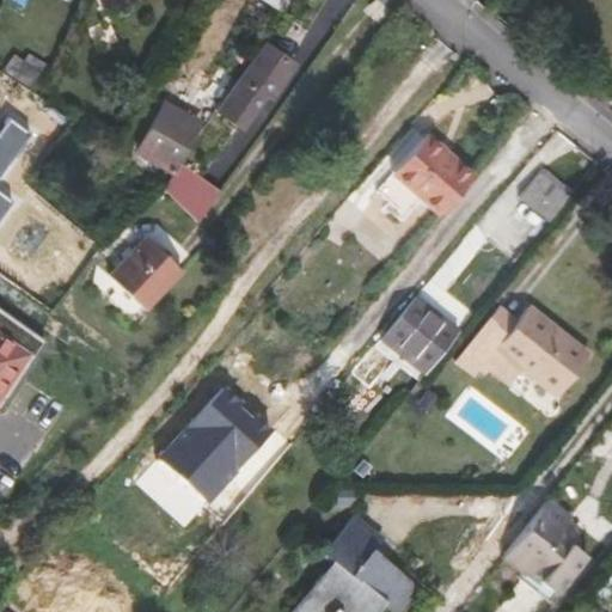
[(264,43),(215,109),(237,126),(262,92),(268,97),(293,63),(264,43)]
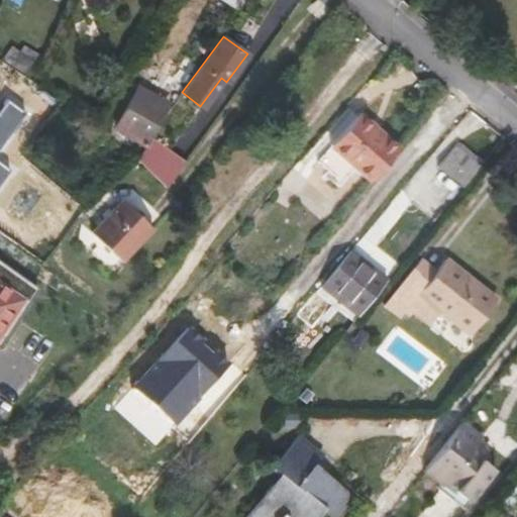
[(40,55),(22,44),(17,54),(10,64),(28,75),(40,55)]
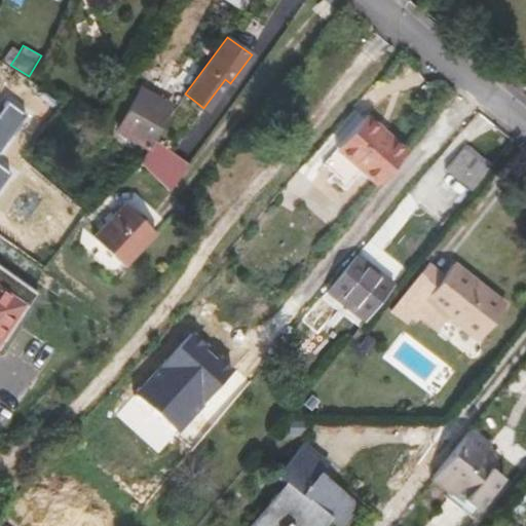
[(17,54),(8,48),(1,60),(10,66),(10,65),(17,54)]
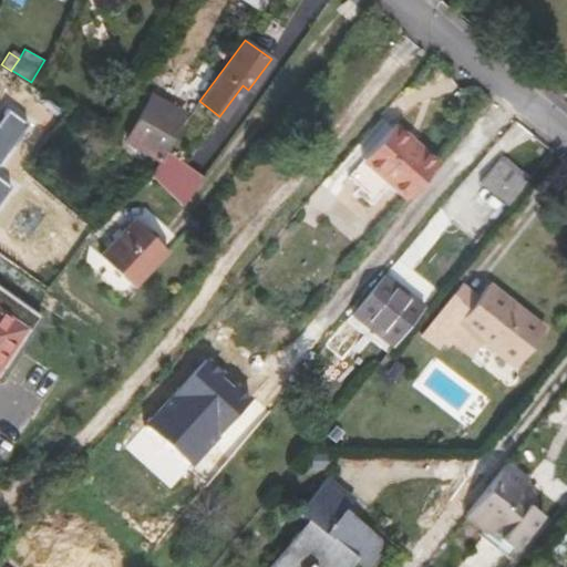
[(182,114),(150,95),(125,137),(158,156),(182,114)]
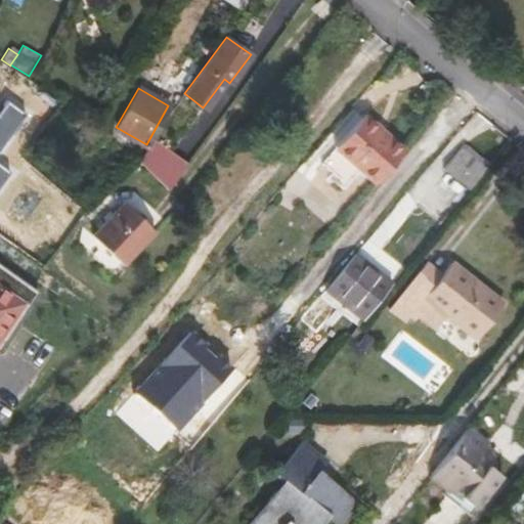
[(0,179),(7,170),(0,164),(0,148),(26,114),(6,99),(0,108),(0,179)]
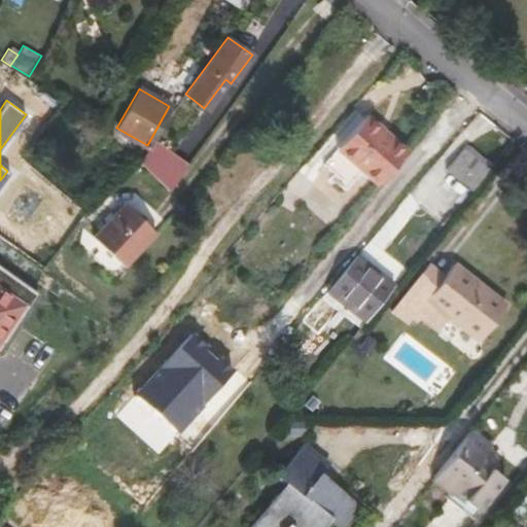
[(388,133),(366,114),(363,117),(385,136),(388,133)]
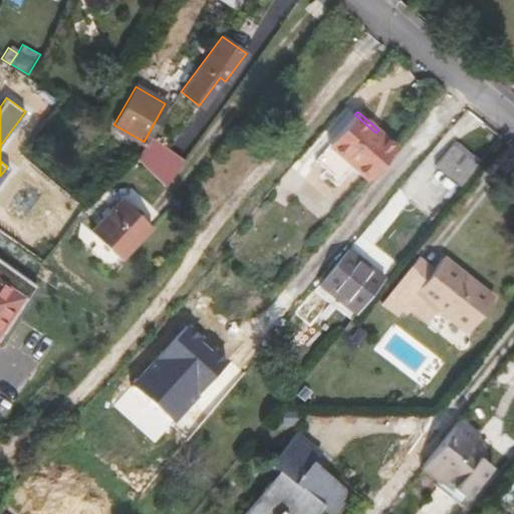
[(367,180),(397,147),(378,130),(375,133),(354,114),(328,144),(329,145),(315,161),(339,182),(353,167),(367,180)]
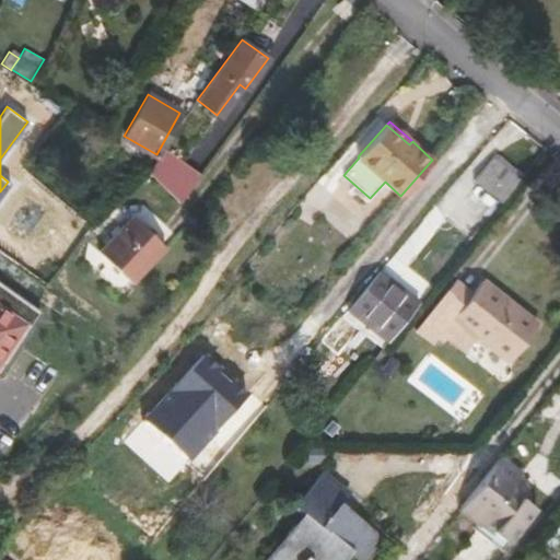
[(502,202),(524,175),(497,153),(475,181),(502,202)]
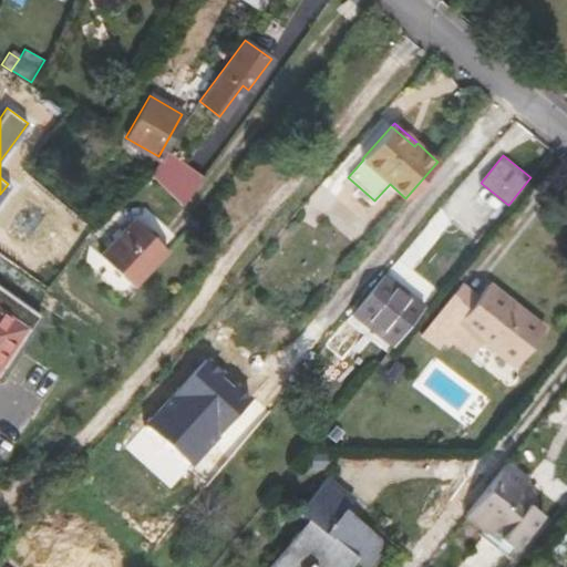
[(182,204),(197,183),(161,156),(150,173),(182,204)]
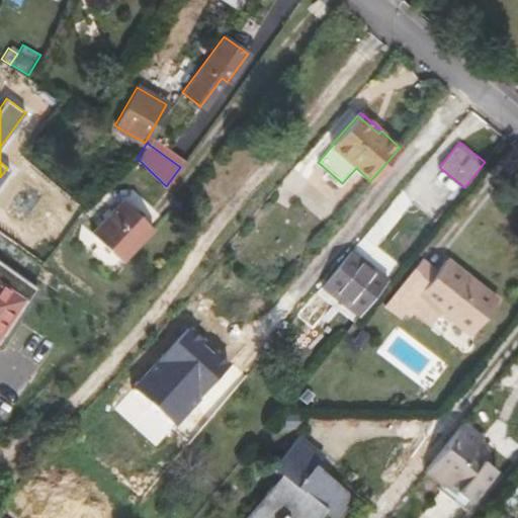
[(85,207),(82,211),(95,227),(113,207),(99,193),(85,207)]
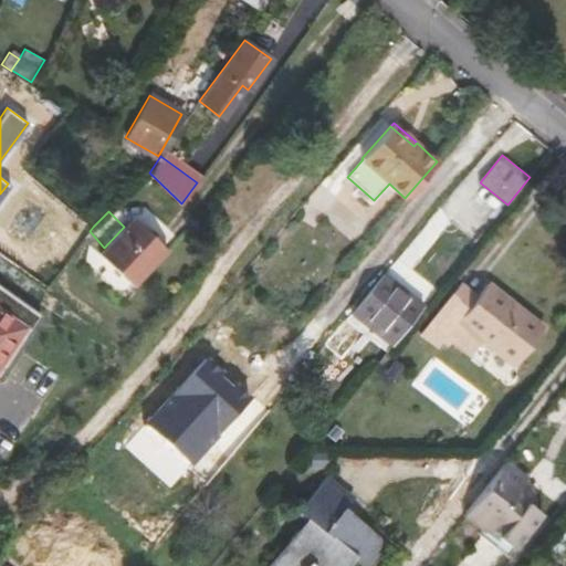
[(132,286),(166,249),(133,217),(124,227),(104,248),(97,254),(132,286)]
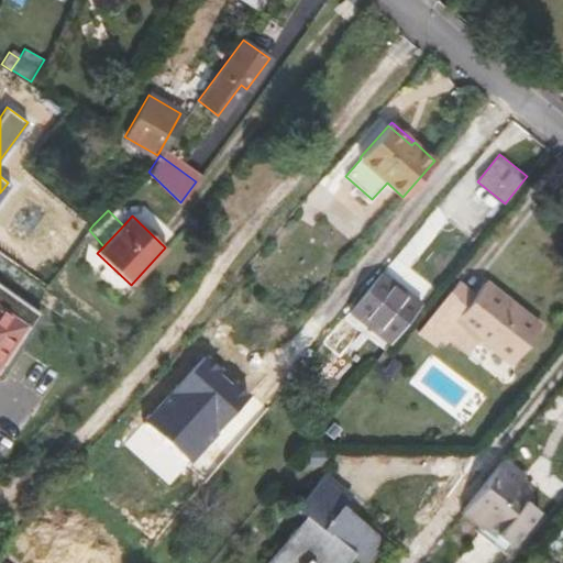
[(389,345),(421,306),(382,273),(350,313),(389,345)]
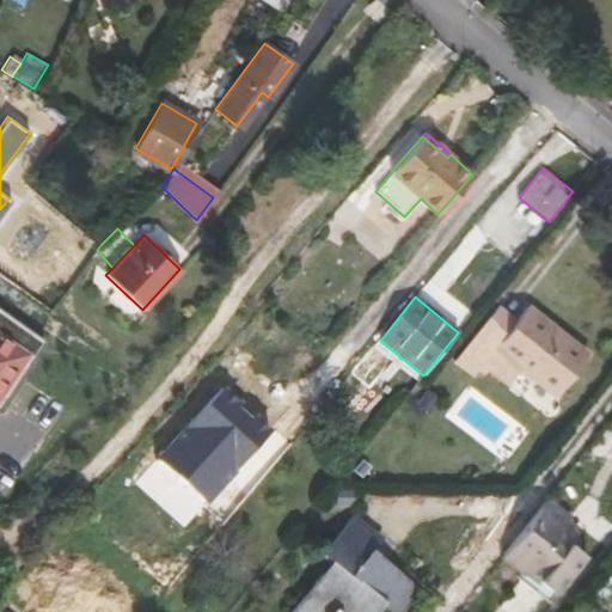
[(518,319),(500,304),(488,318),(507,334),(518,319)]
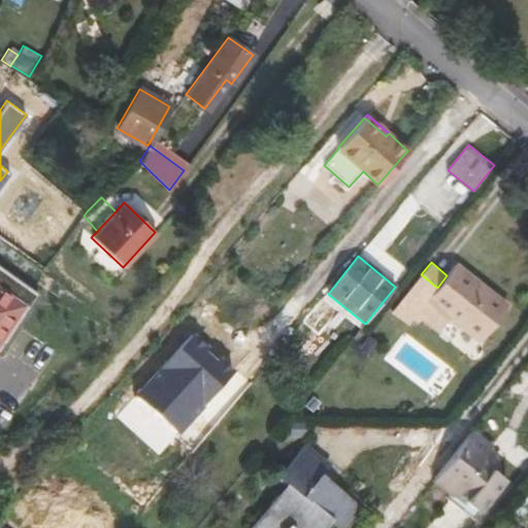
[(480,340),(507,305),(456,264),(447,275),(437,288),(421,274),(392,310),(408,325),(429,300),(480,340)]
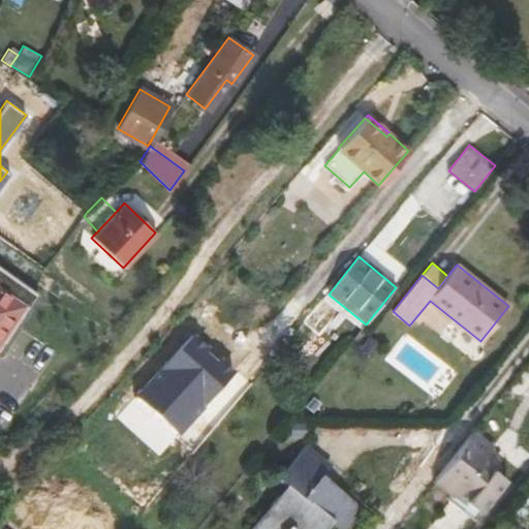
[(0,351),(38,294),(0,267),(0,351)]
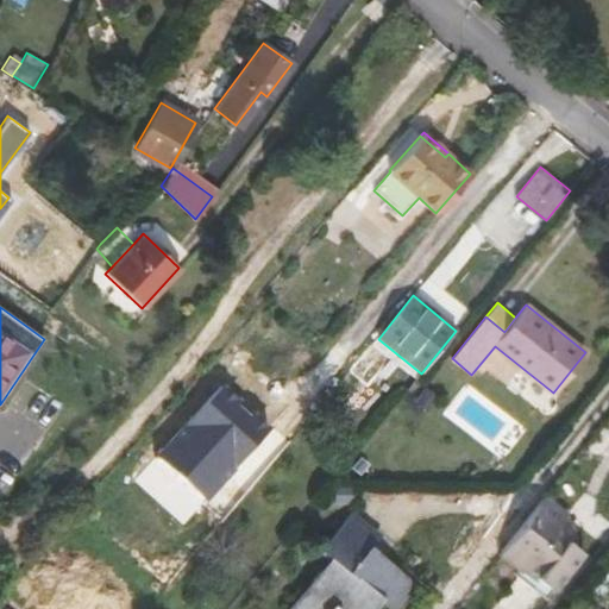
[(554,591),(584,554),(575,546),(581,538),(562,523),(570,514),(547,495),(500,556),(522,573),(526,570),(554,591)]
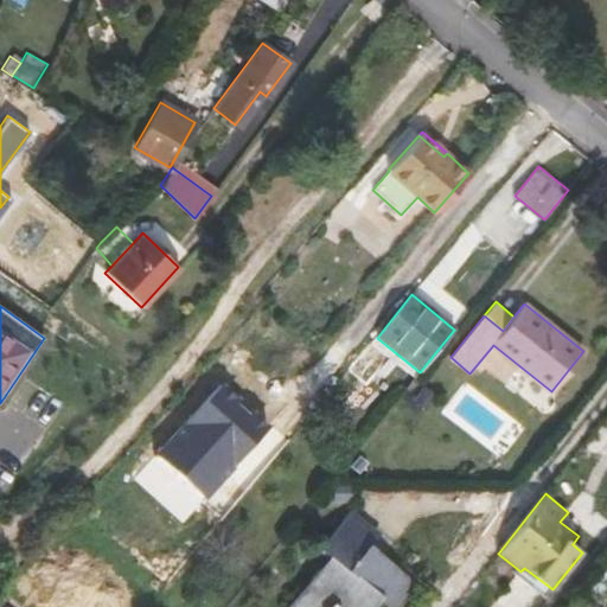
[(375,606),(381,601),(387,606),(393,606),(413,582),(369,547),(376,538),(346,513),(317,550),(326,558),(287,606),(375,606)]
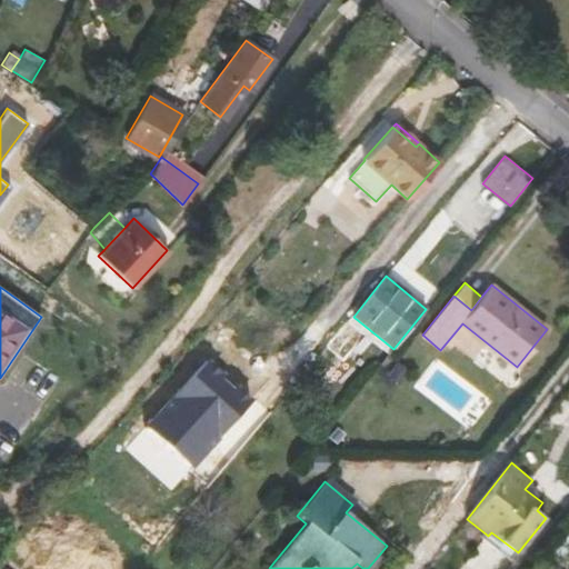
[(568,532),(556,548),(568,559),(568,532)]
